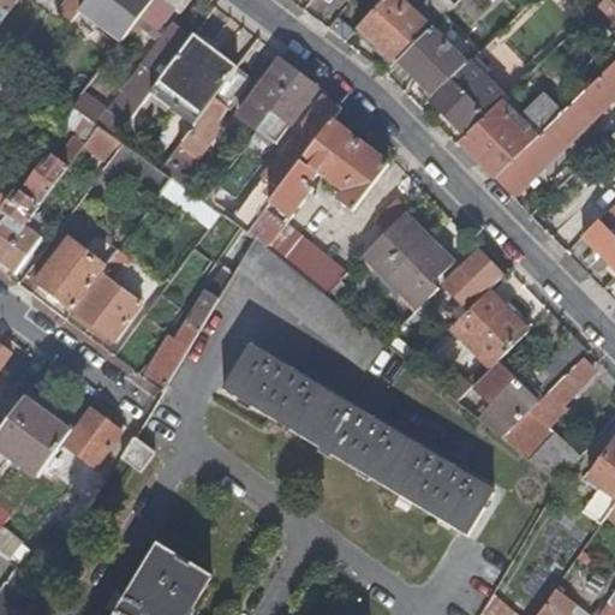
[(0,0),(0,21),(15,0),(0,0)]
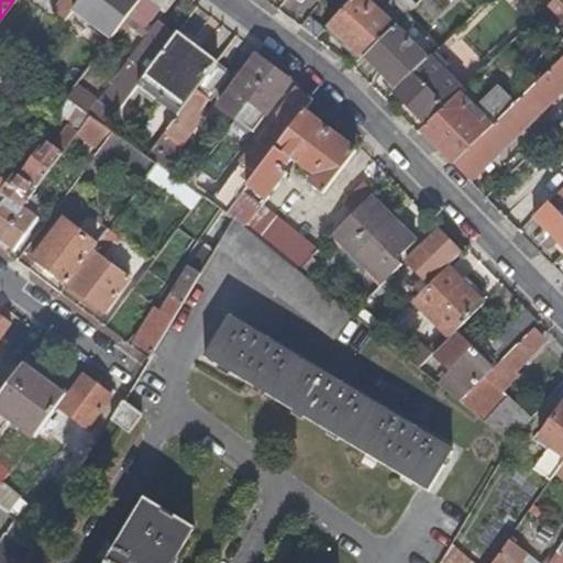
[(350,0),(326,26),(361,58),(363,57),(393,29),(411,10),(401,0),(392,0),(378,15),(362,0),(350,0)]
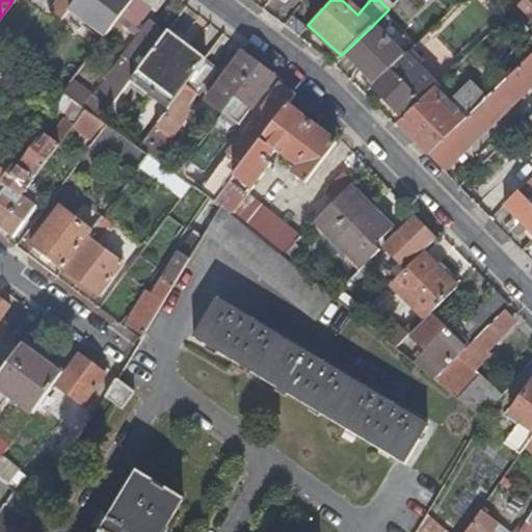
[(531,0),(525,0),(522,3),(501,24),(508,30),(526,14),(531,20),(531,38),(529,42),(531,45),(531,0)]
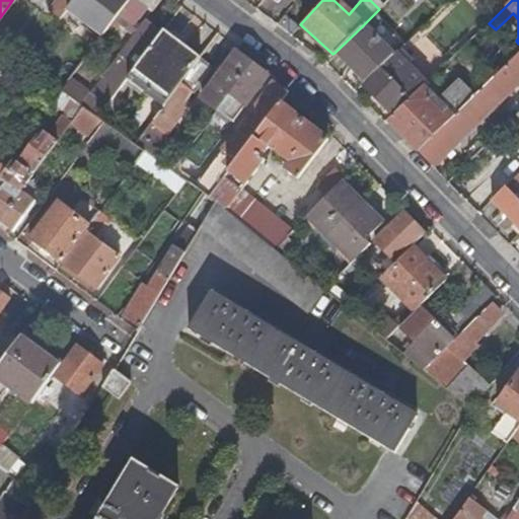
[(137,28),(118,13),(113,20),(132,34),(99,78),(101,79),(90,94),(69,78),(59,90),(62,92),(81,106),(96,118),(113,96),(129,74),(162,30),(145,18),(137,28)]
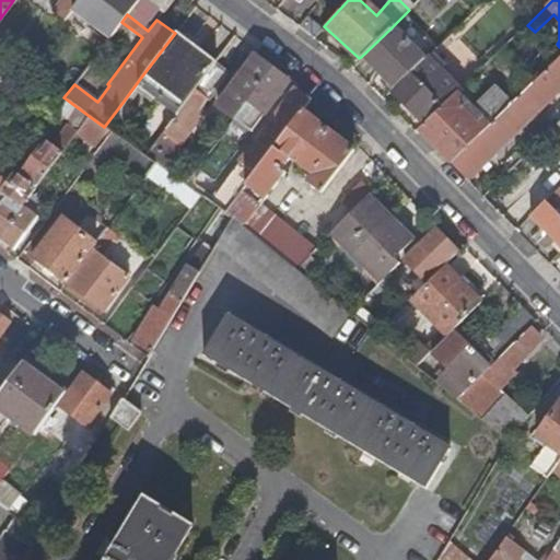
[(422,61),(391,28),(361,57),(393,89),(416,67),(422,61)]
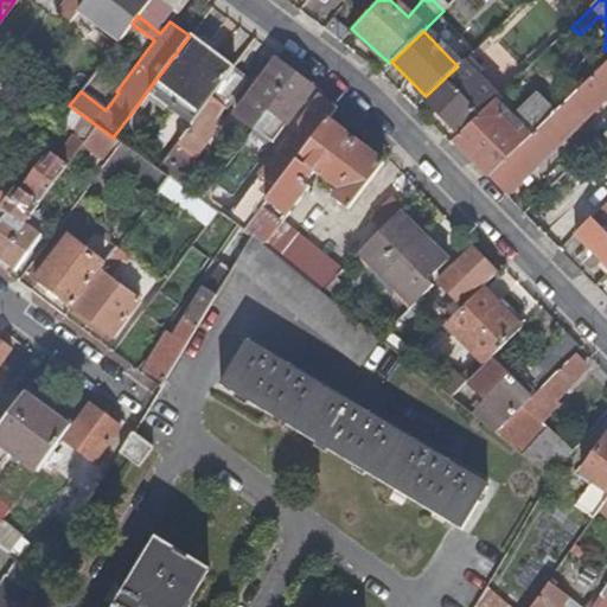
[(234,68),(190,36),(151,87),(195,119),(232,69),(234,68)]
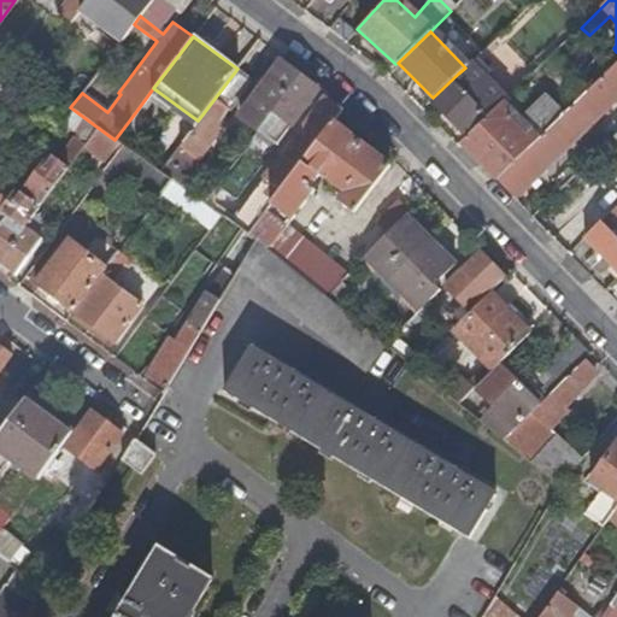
[(0,82),(11,90),(24,74),(0,57),(0,82)]
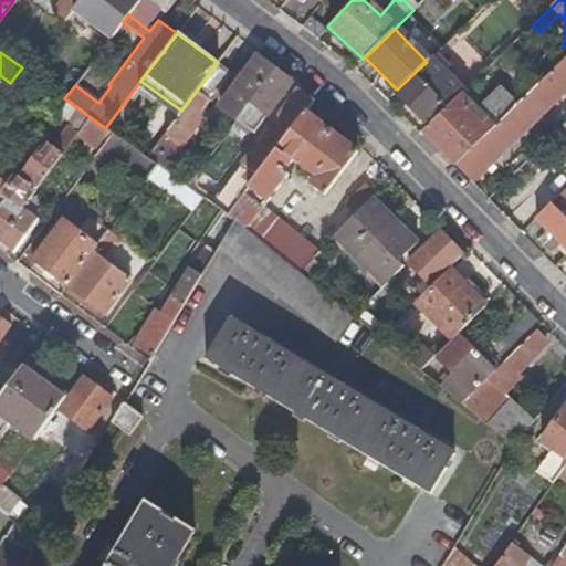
[(219,107),(236,121),(273,71),(255,58),(219,107)]
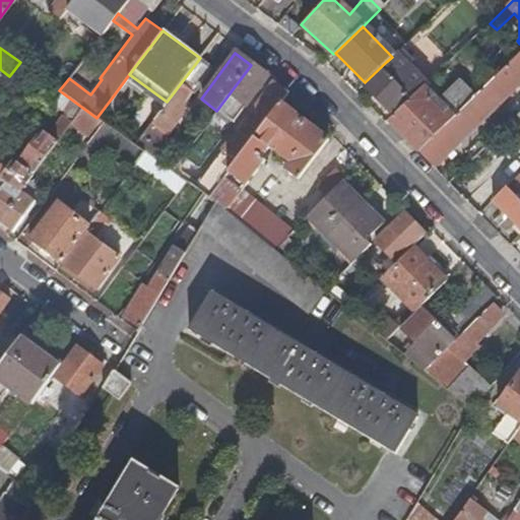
[(519,83),(519,53),(473,99),(417,151),(433,167),(519,83)]
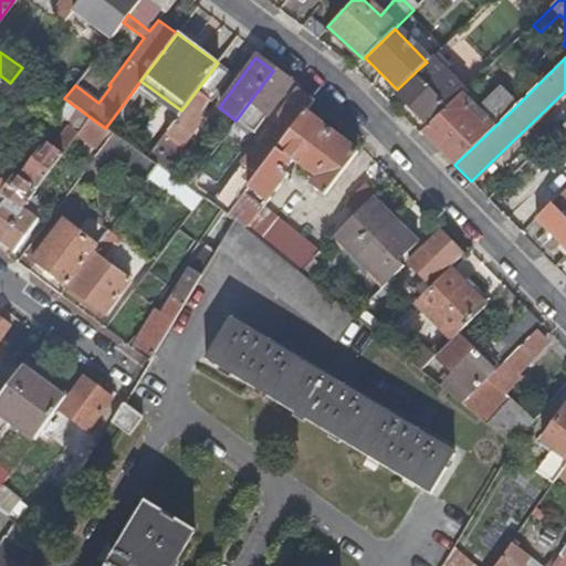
[(230,74),(217,64),(181,111),(146,157),(157,165),(161,169),(205,112),(200,107),(207,98),(210,101),(230,74)]
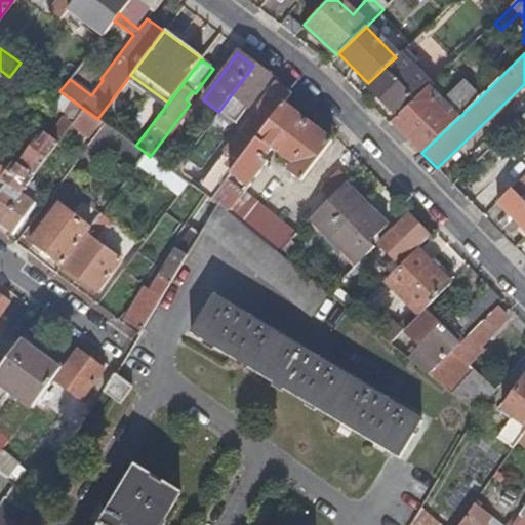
[(398,71),(390,63),(368,83),(365,86),(393,113),(409,97),(413,101),(429,86),(431,84),(413,67),(396,83),(393,80),(397,77),(394,74),(398,71)]
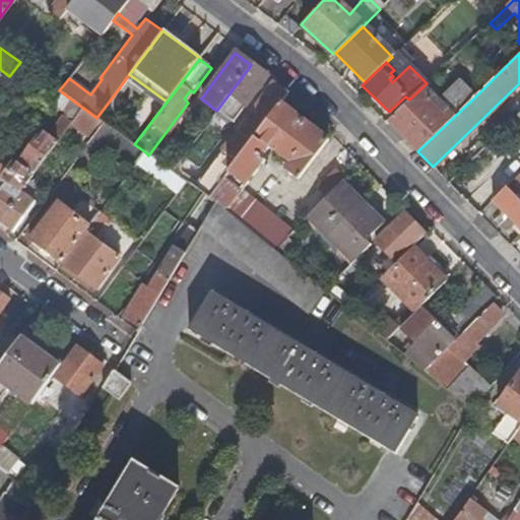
[(267,77),(251,65),(216,111),(233,122),(267,77)]
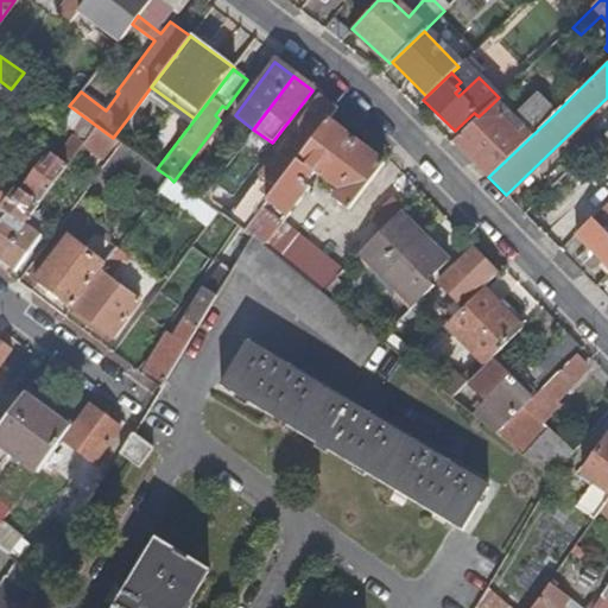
[(195,119),(151,87),(132,113),(149,125),(130,150),(157,169),(195,119)]
